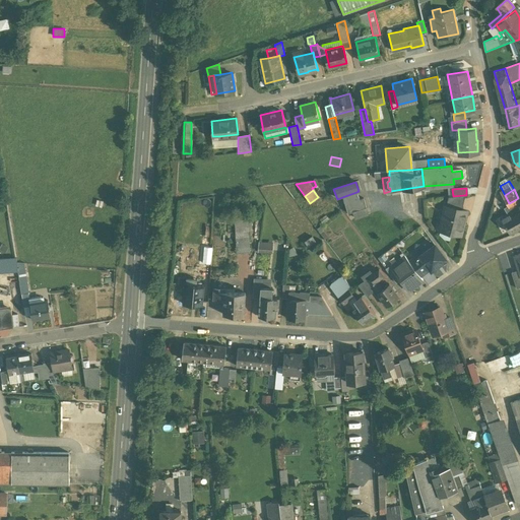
[(356,192),(342,197),(348,214),(353,212),(355,219),(369,215),(366,208),(367,208),(363,198),(360,200),(356,192)]
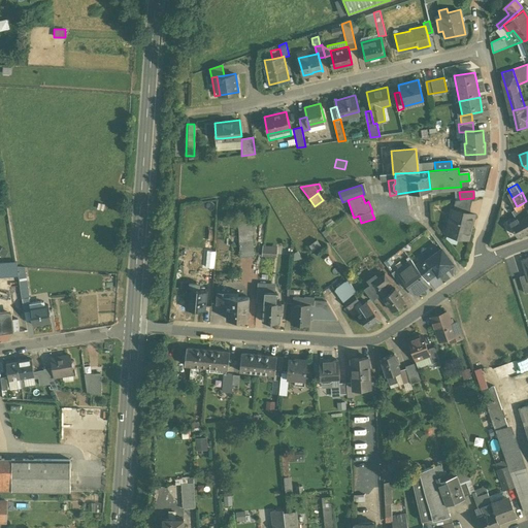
[(460,199),(454,199),(452,208),(468,212),(471,198),(460,199)]
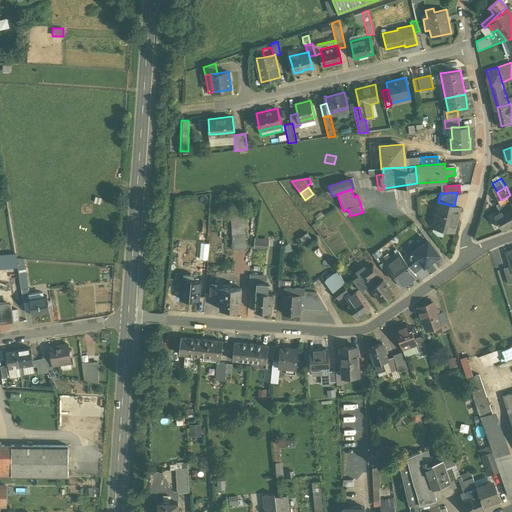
[(509,209),(505,198),(501,200),(499,202),(502,209),(504,212),(509,209)]
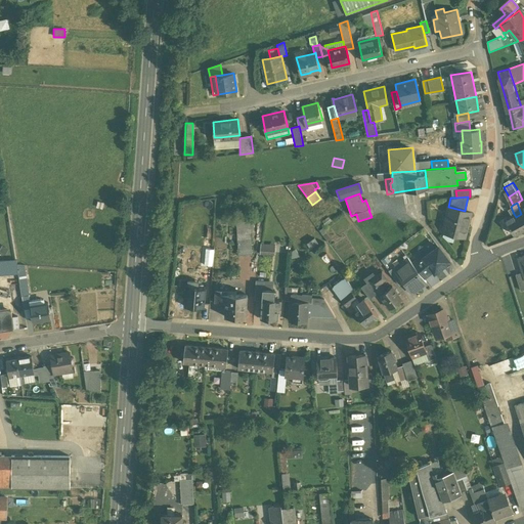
[(465,211),(448,207),(442,231),(464,236),(468,218),(469,218),(471,213),(465,211)]
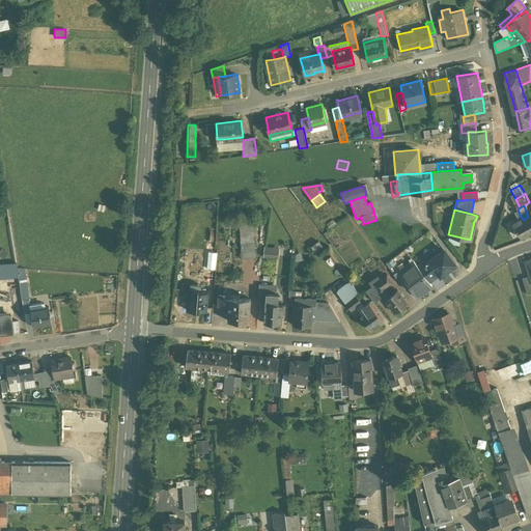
[(528,217),(523,220),(521,217),(513,221),(522,235),(530,230),(530,219),(529,217),(528,217)]
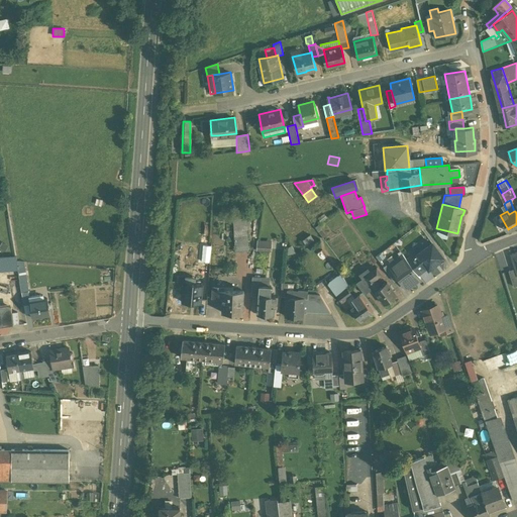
[(232,218),(234,252),(248,252),(246,217),(232,218)]
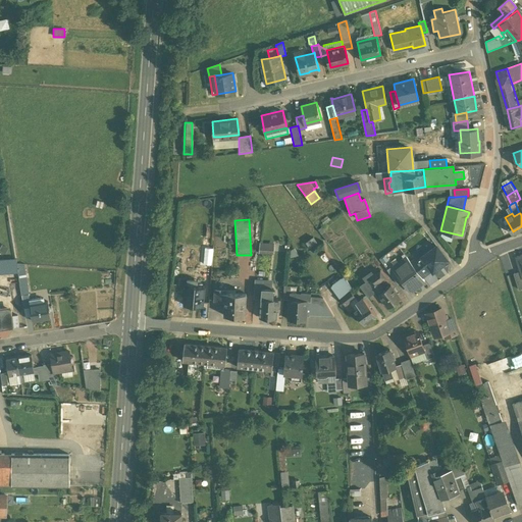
[(305,244),(309,249),(317,244),(313,238),(305,244)]
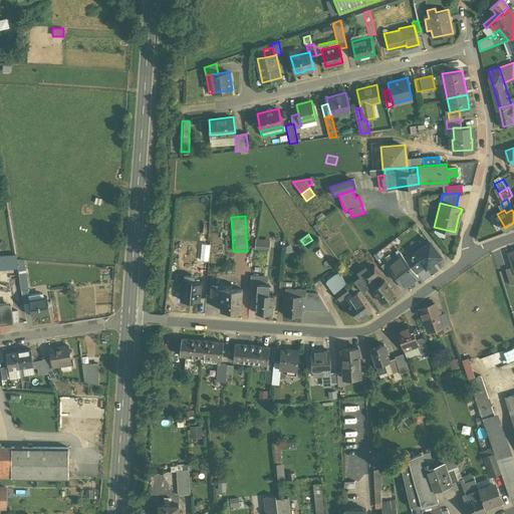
[(255,240),(254,250),(269,251),(270,241),(255,240)]
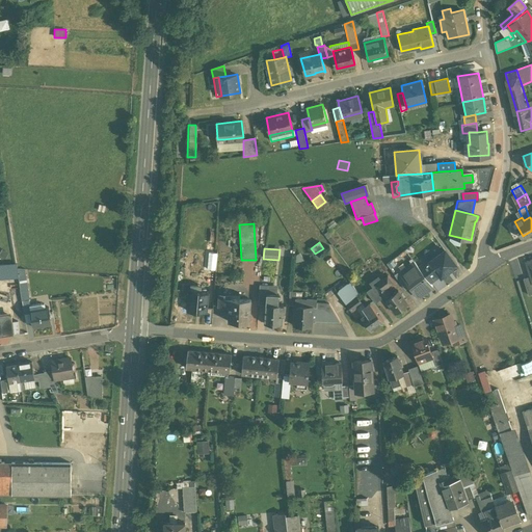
[(442,276),(456,265),(445,250),(430,262),(440,274),(442,276)]
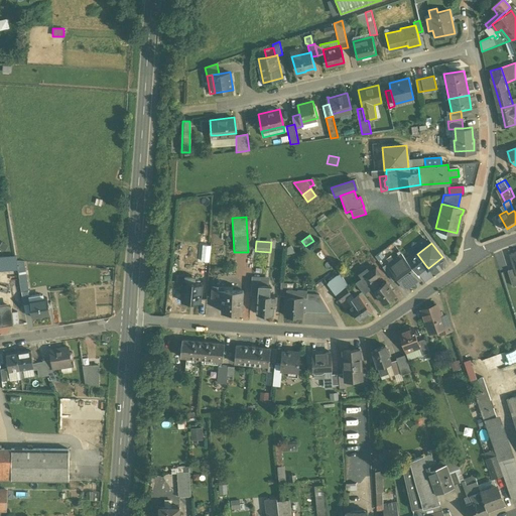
[(203,244),(202,263),(209,264),(211,244),(203,244)]
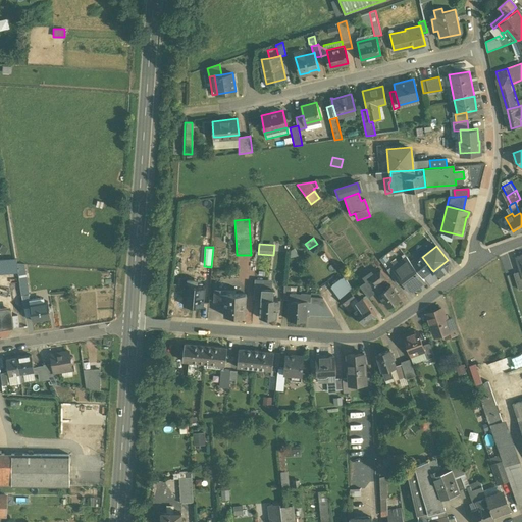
[(411,263),(421,276),(431,269),(422,257),(421,255),(411,263)]
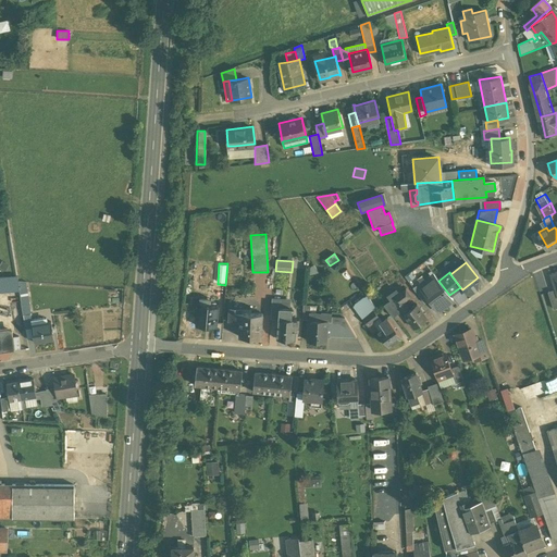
[(198,274),(198,283),(210,284),(210,275),(198,274)]
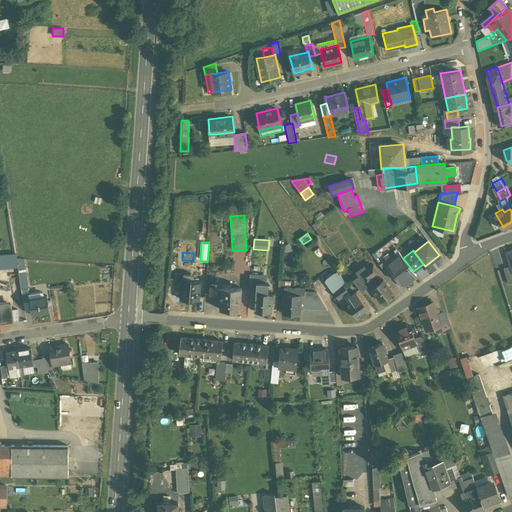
[(0,268),(18,267),(16,259),(16,255),(0,256),(0,268)]
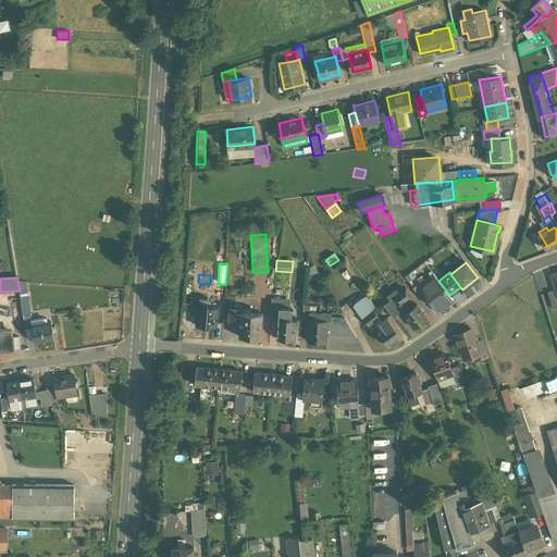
[(422,288),(421,288),(430,299),(437,310),(446,304),(446,302),(449,300),(449,301),(453,299),(449,295),(438,281),(436,277),(422,288)]
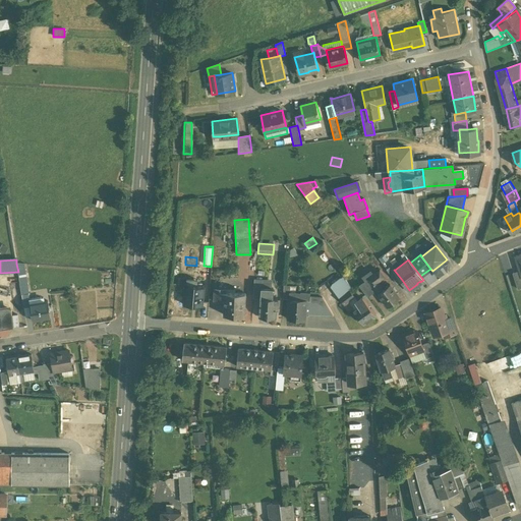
[(18,272),(21,295),(29,294),(24,265),(16,264),(18,272)]
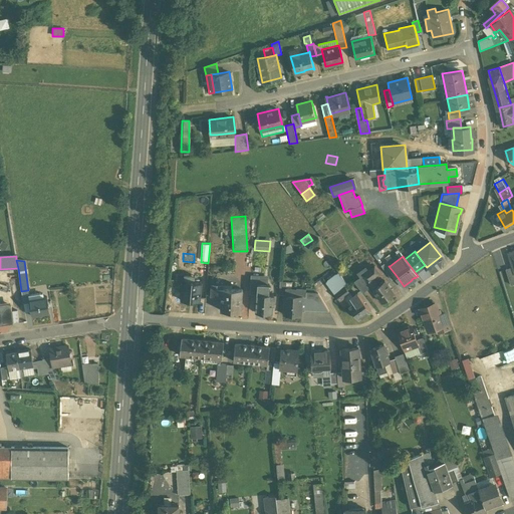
[(387,262),(381,266),(392,280),(397,276),(389,266),(390,266),(387,262)]
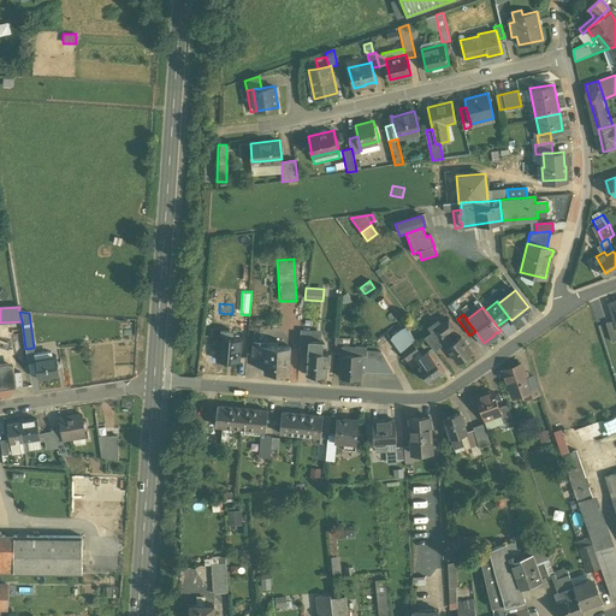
[(434,330),(433,329),(440,324),(438,320),(427,327),(431,332),(434,330)]
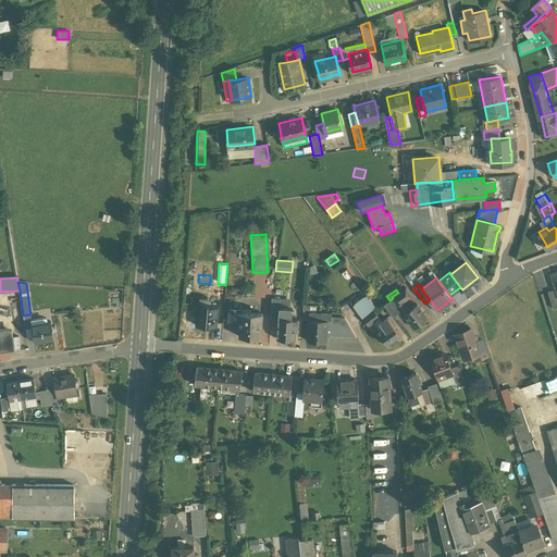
[(409,310),(403,301),(410,296),(405,289),(398,293),(392,297),(393,298),(401,310),(404,313),(409,310)]
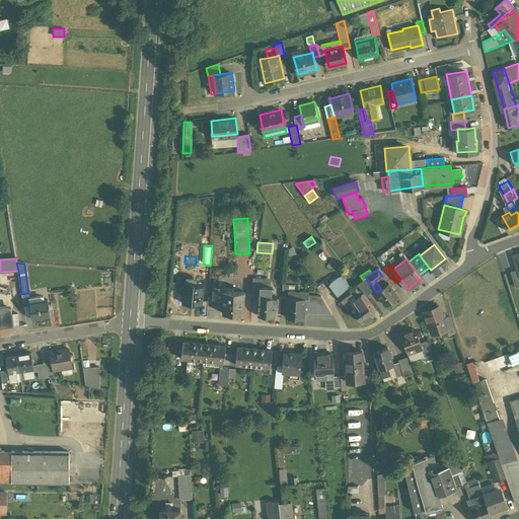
[(328,286),(331,291),(344,282),(340,278),(328,286)]
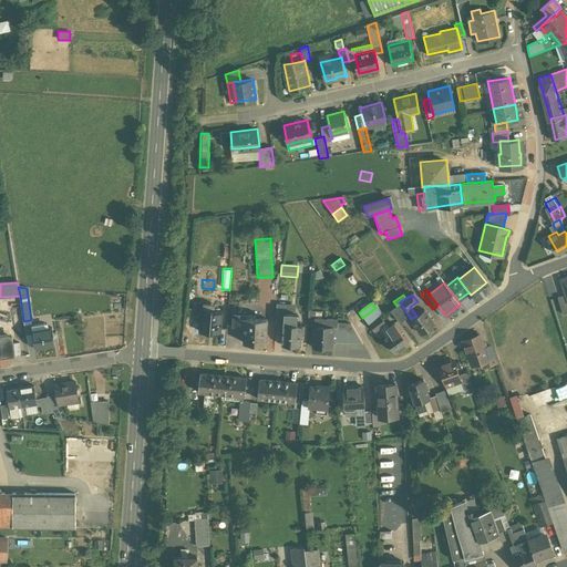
[(400,322),(409,316),(400,303),(397,306),(391,310),(400,322)]
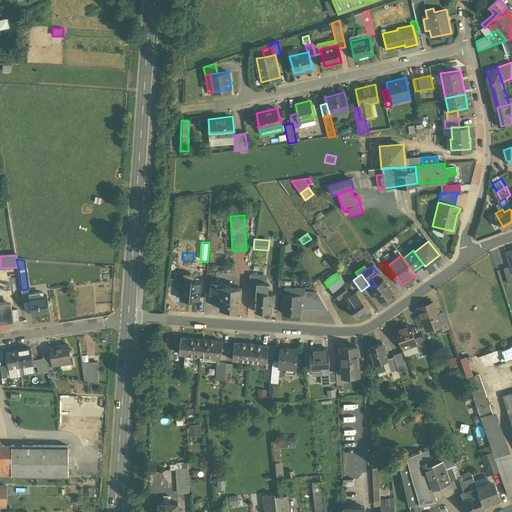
[(327,287),(332,293),(343,284),(339,278),(327,287)]
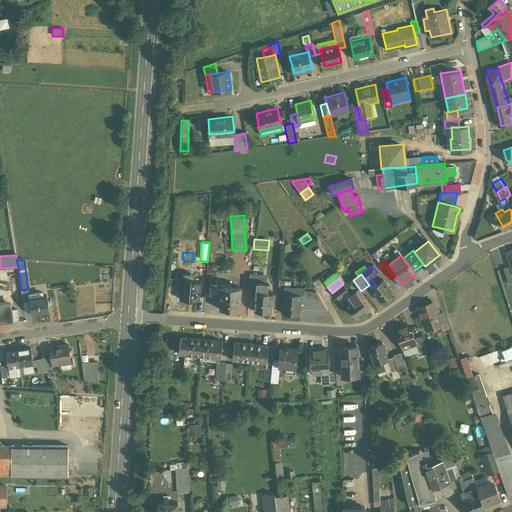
[(181,280),(179,300),(199,301),(201,282),(181,280)]
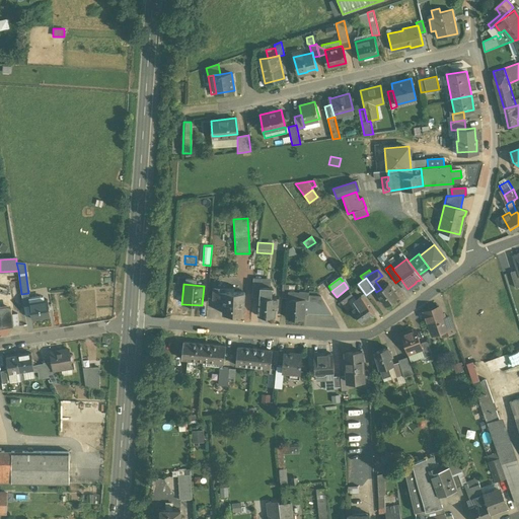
[(376,292),(385,305),(397,296),(388,284),(381,289),(376,292)]
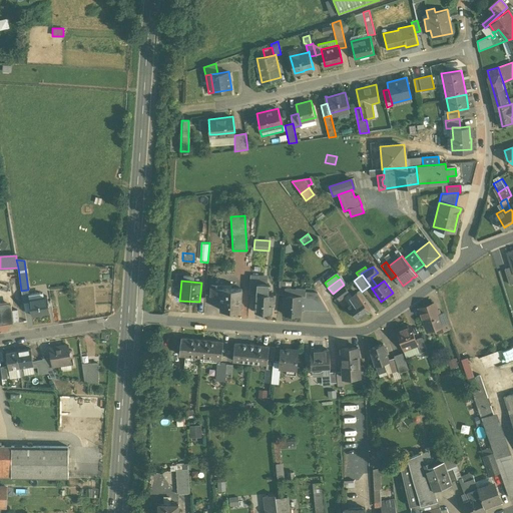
[(257,283),(248,282),(247,293),(254,293),(255,284),(257,284),(257,283)]
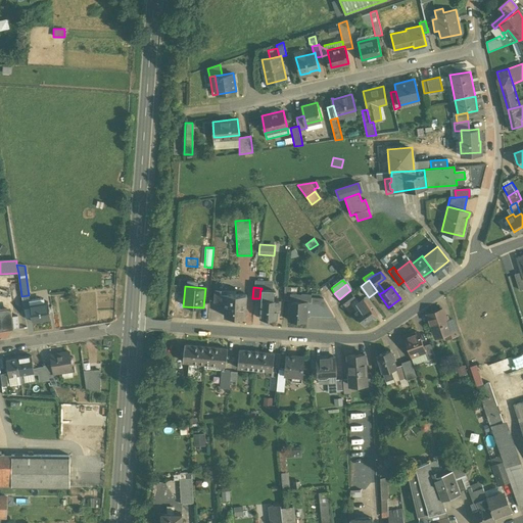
[(224,289),(215,289),(215,301),(222,302),(224,302),(224,293),(224,289)]
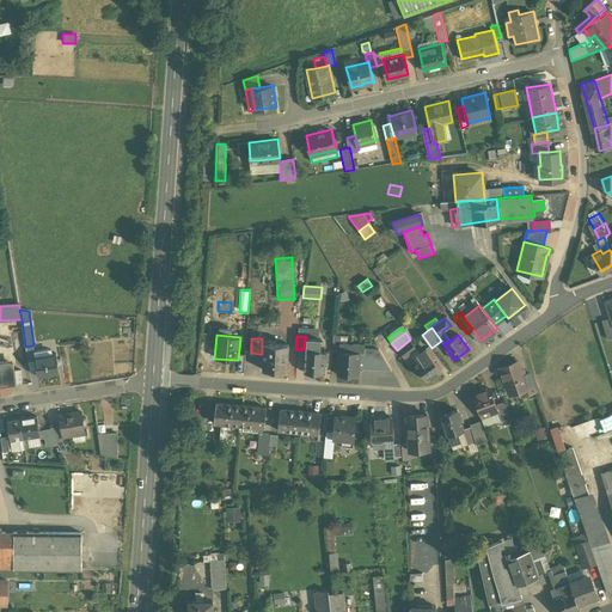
[(306,338),(305,338),(304,349),(301,372),(322,373),(322,362),(326,363),(328,352),(318,350),(319,338),(306,338)]
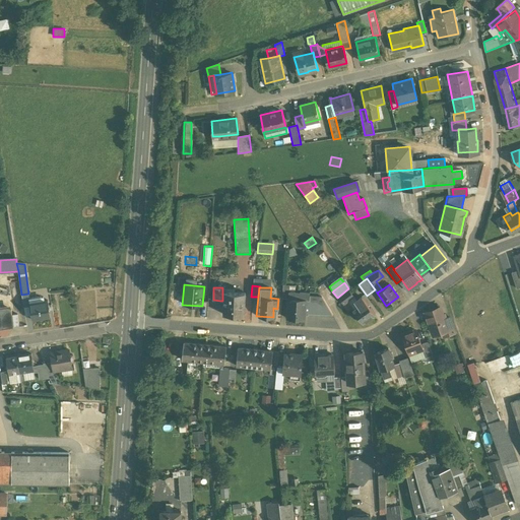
[(348,288),(337,298),(348,313),(352,309),(353,308),(347,300),(350,297),(352,299),(354,297),(348,288)]
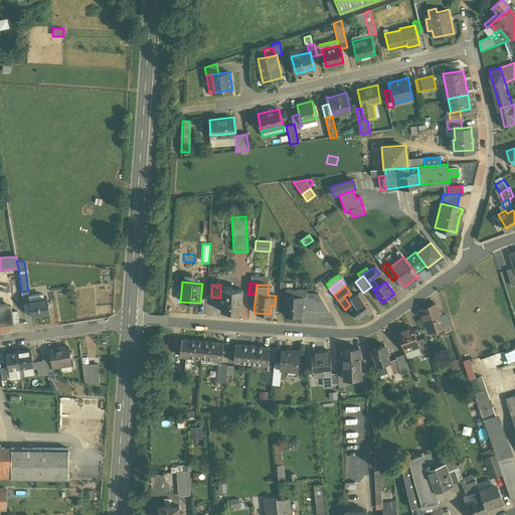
[(231,289),(220,289),(220,298),(218,298),(217,304),(220,304),(219,311),(240,312),(241,290),(231,289)]
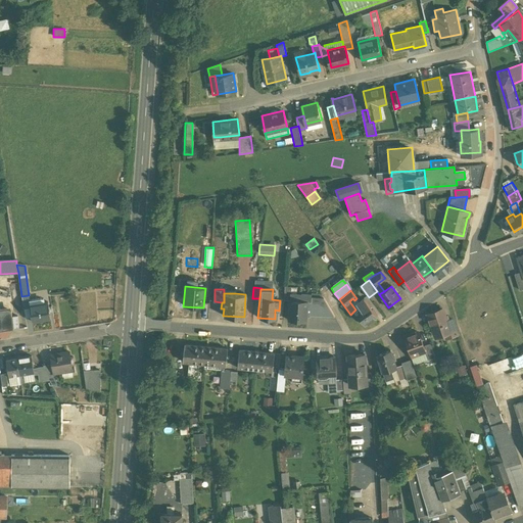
[(24,311),(30,310),(30,304),(31,304),(29,295),(21,296),(24,311)]
